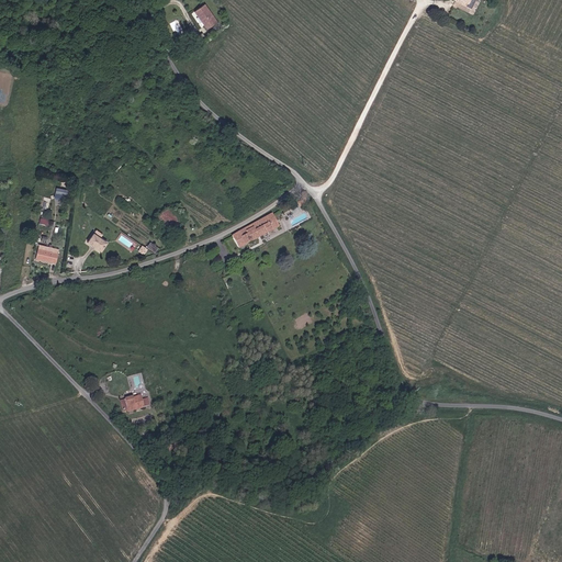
[(205,2),(197,9),(209,27),(218,20),(205,2)]
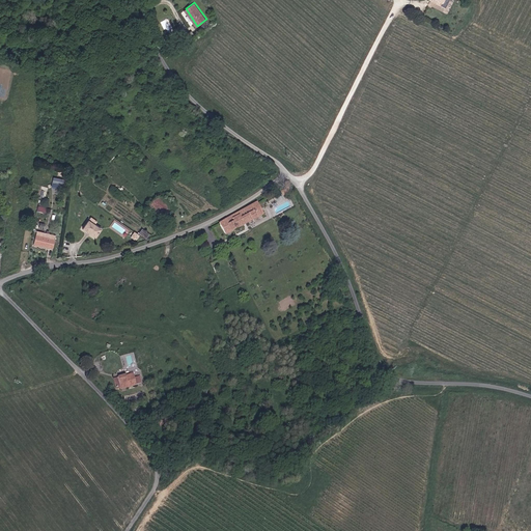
[(180,37),(185,43),(190,39),(186,33),(180,37)]
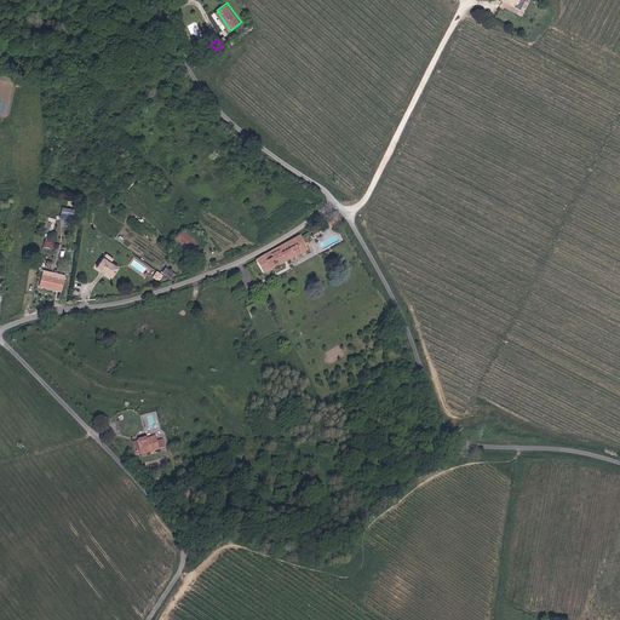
[(59,218),(73,222),(75,208),(62,206),(59,218)]
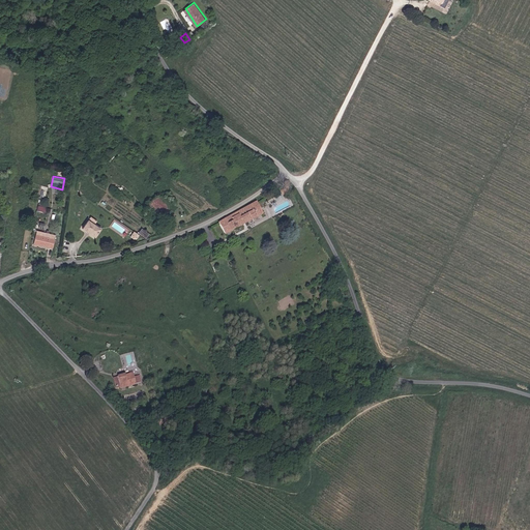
[(153,180),(148,185),(152,189),(157,184),(153,180)]
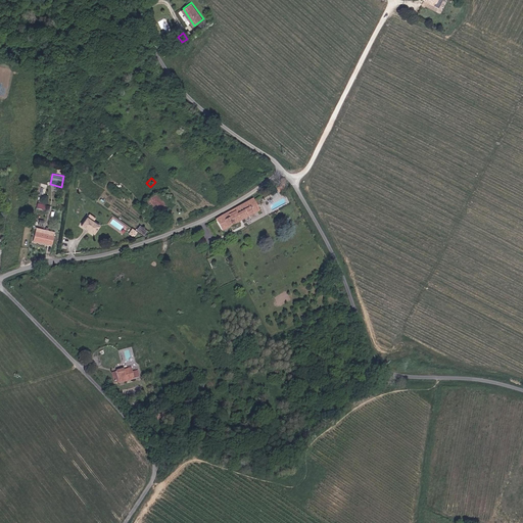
[(46,194),(49,184),(42,182),(39,192),(46,194)]
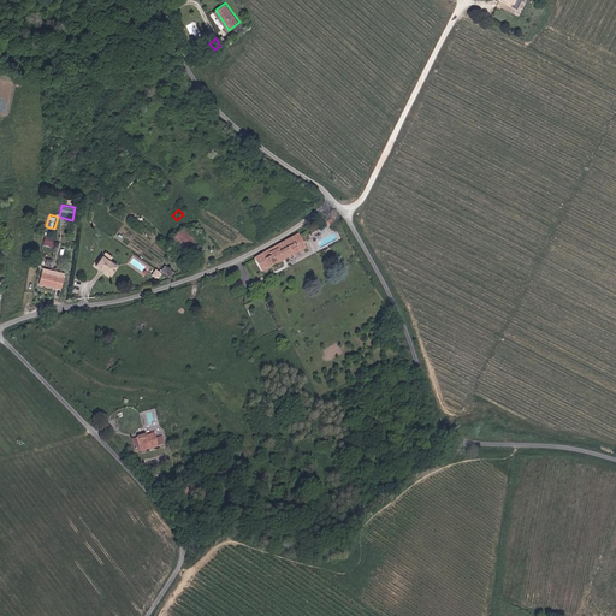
[(185,229),(175,240),(185,252),(196,241),(185,229)]
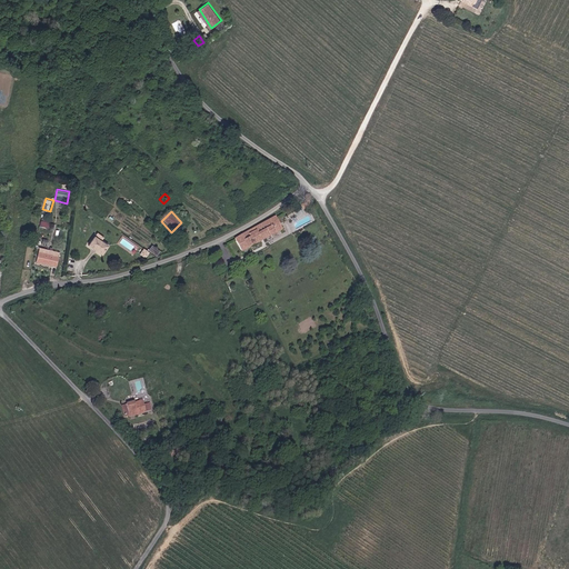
[(277,216),(237,238),(242,250),(283,228),(277,216)]
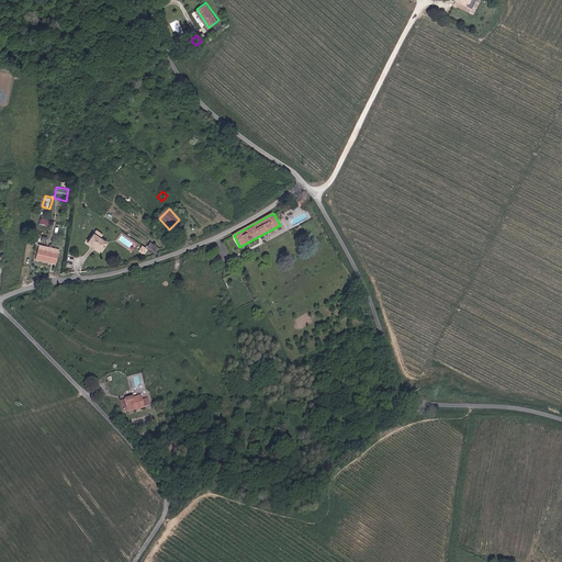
[(93,233),(102,238),(104,235),(97,229),(93,233)]
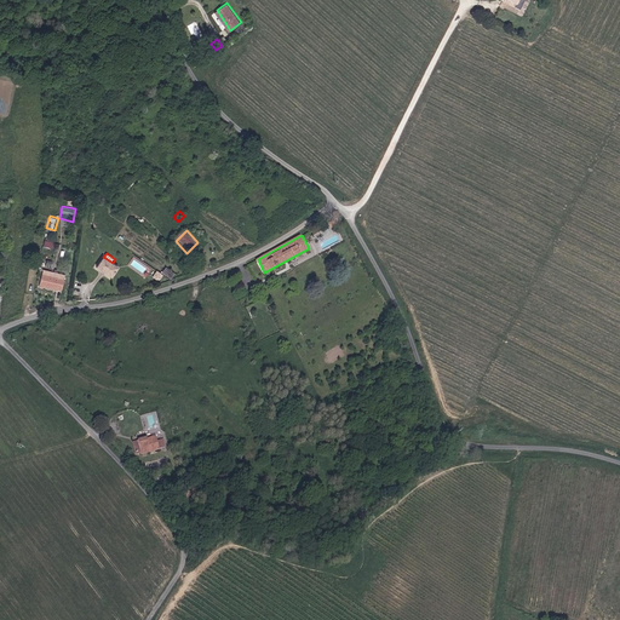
[(119,268),(113,263),(103,257),(97,267),(112,277),(119,268)]
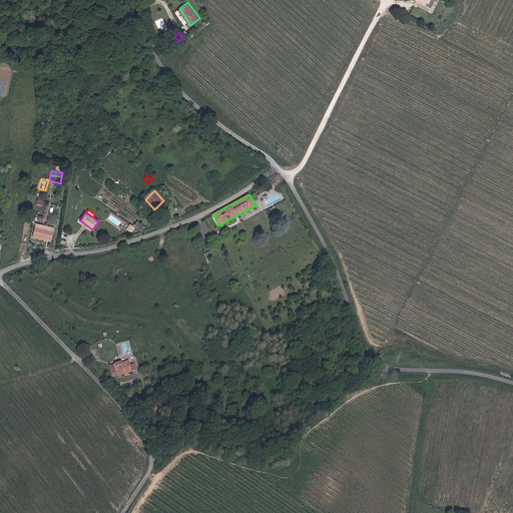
[(37,224),(34,236),(50,239),(53,228),(37,224)]
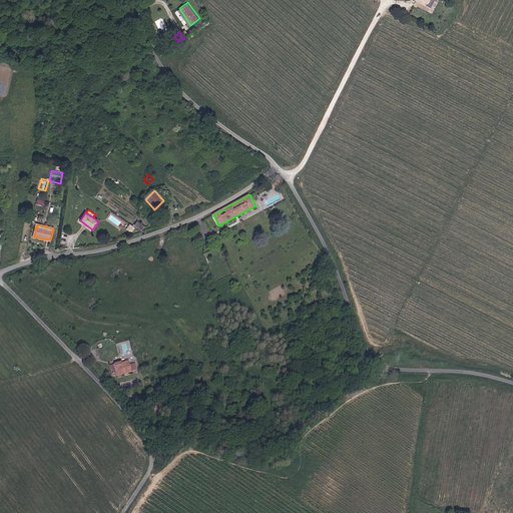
[(137,370),(135,363),(130,364),(129,360),(125,361),(125,363),(121,364),(121,362),(114,364),(114,365),(110,366),(112,376),(116,375),(116,376),(137,370)]
